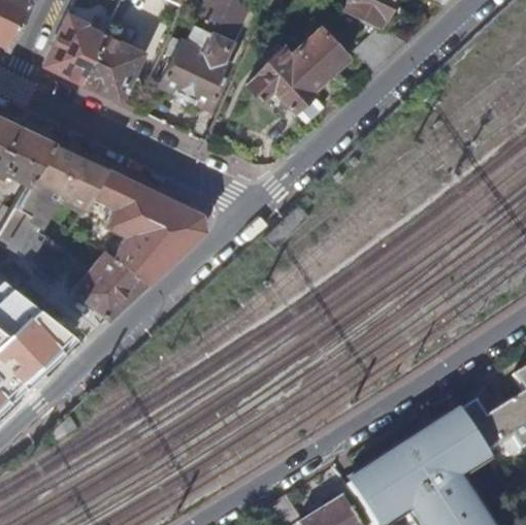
[(0,0),(0,39),(7,43),(5,46),(9,47),(32,0),(0,0)]
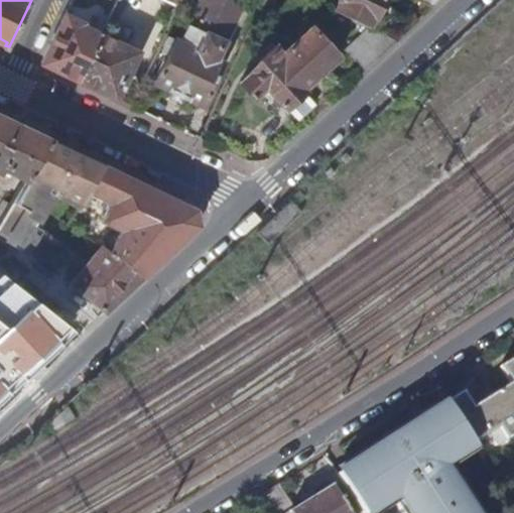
[(242,5),(230,0),(201,0),(182,37),(173,33),(165,49),(169,51),(156,79),(204,101),(224,56),(219,54),(242,5)]
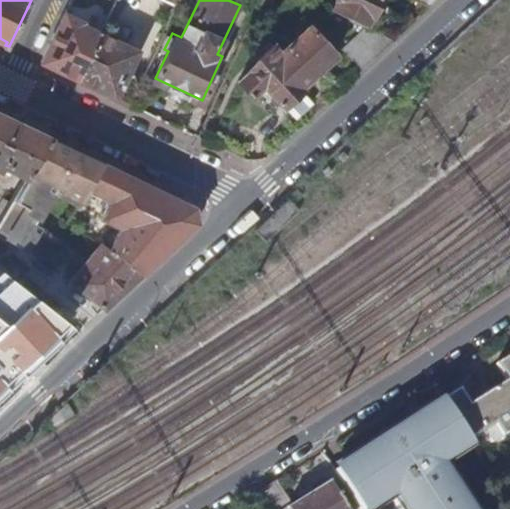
[(336,0),(333,7),(367,23),(372,13),(374,13),(379,0),(336,0)]
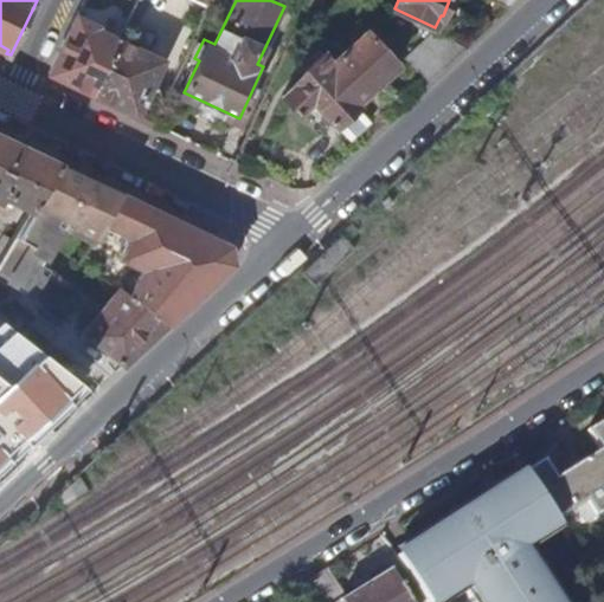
[(97,23),(78,13),(51,71),(69,79),(95,91),(121,38),(96,26),(97,23)]
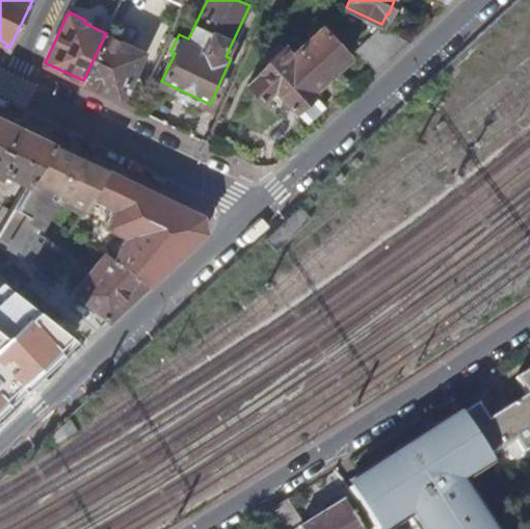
[(294,108),(296,106),(315,88),(349,55),(322,25),(292,52),(285,45),(267,60),(269,63),(248,81),(263,98),(274,87),(294,108)]
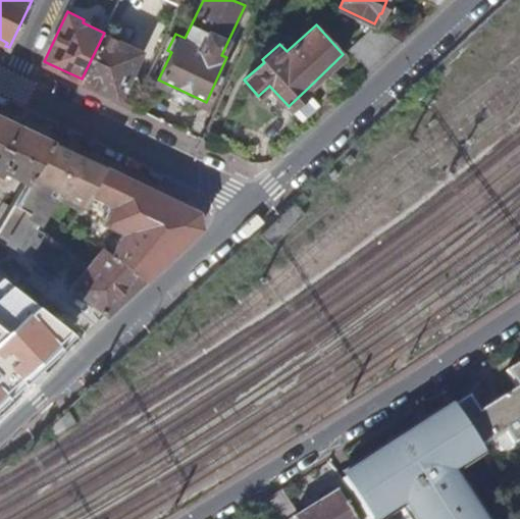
[(140,49),(104,33),(82,79),(100,88),(118,96),(140,49)]
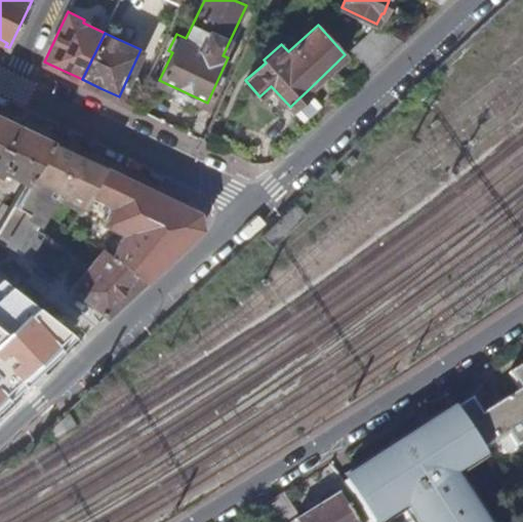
[(317,95),(311,87),(292,105),(299,111),(317,95)]
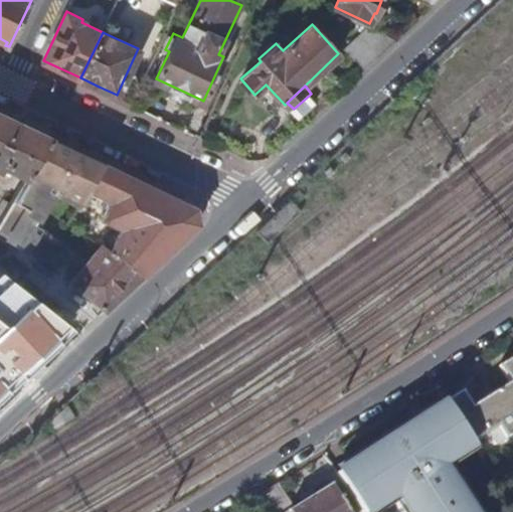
[(0,169),(2,171),(0,177),(10,181),(16,170),(28,175),(51,137),(13,118),(0,112),(0,169)]
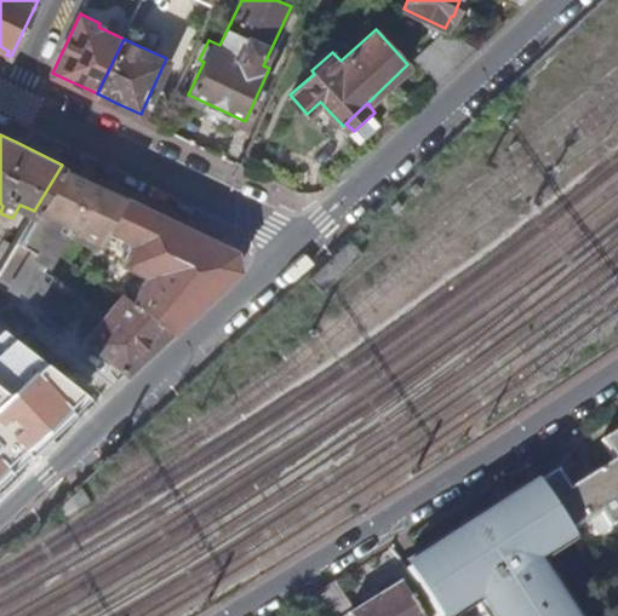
[(75,228),(98,242),(108,225),(126,195),(62,165),(34,211),(0,265),(0,281),(4,276),(10,280),(10,282),(30,294),(41,276),(39,266),(70,218),(79,223),(75,228)]
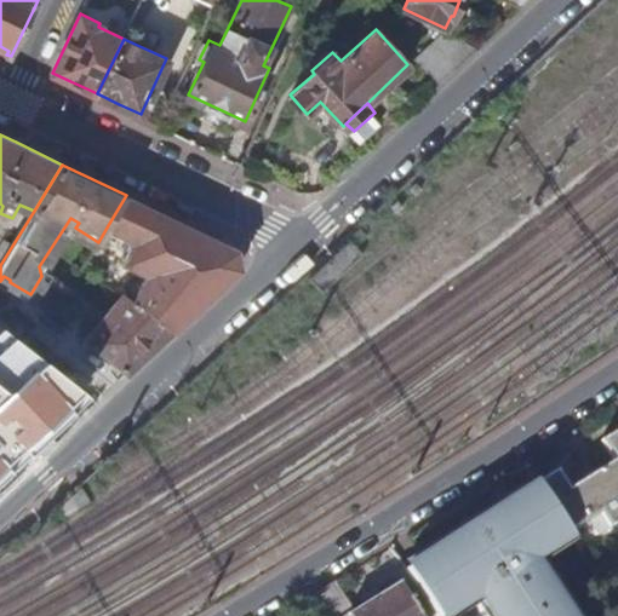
[(146,270),(133,300),(172,329),(238,269),(235,246),(160,211),(126,195),(108,225),(136,239),(126,260),(146,270)]
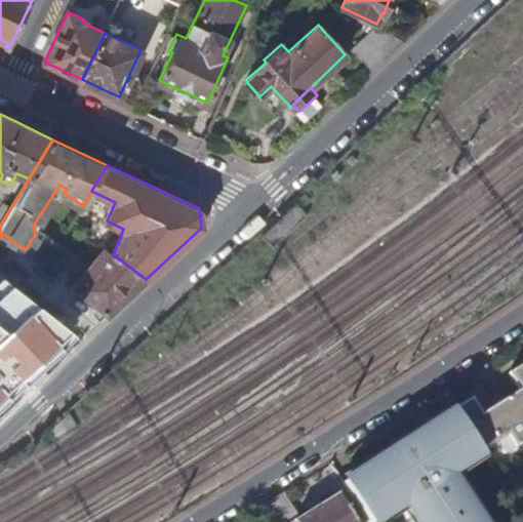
[(307,191),(296,200),(298,202),(302,206),(312,198),(307,191)]
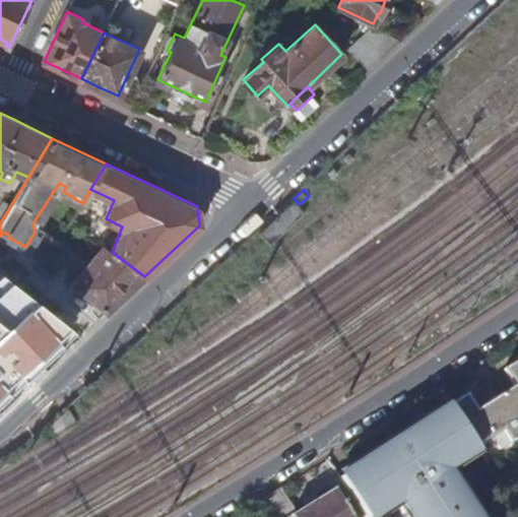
[(73,282),(108,311),(126,294),(144,276),(112,252),(103,245),(73,282)]
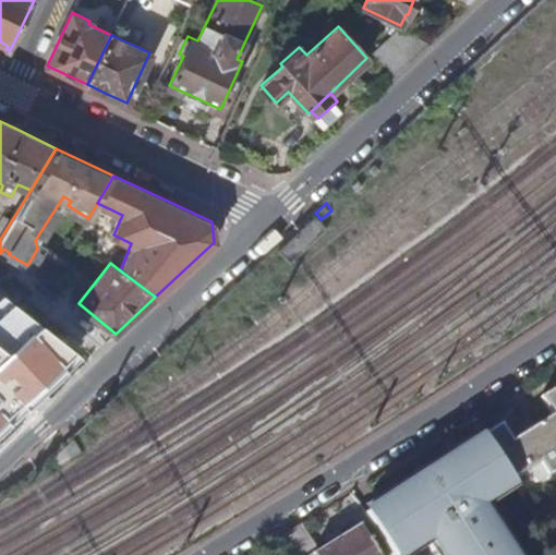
[(0,361),(0,391),(11,407),(13,408),(45,381),(17,347),(0,361)]
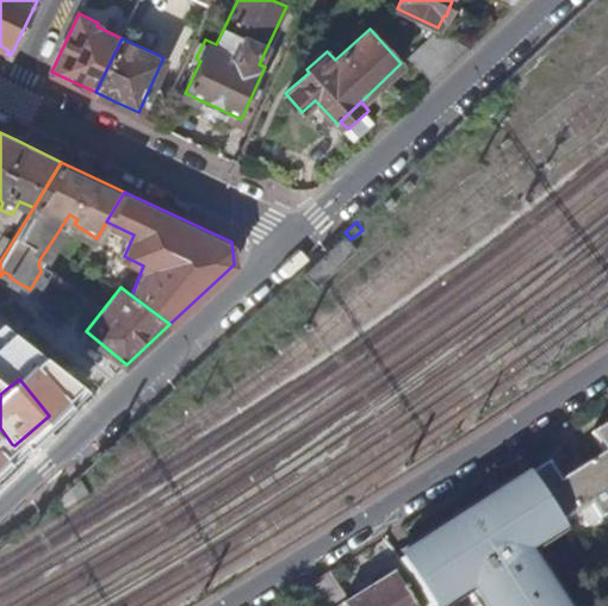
[(547,462),(528,474),(533,481),(560,522),(589,504),(600,519),(607,514),(607,423),(594,432),(606,451),(559,481),(547,462)]
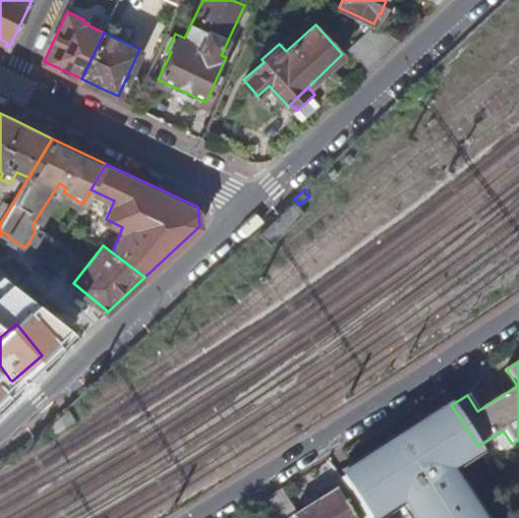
[(2,386),(10,380),(0,365),(0,389),(2,388),(2,386)]
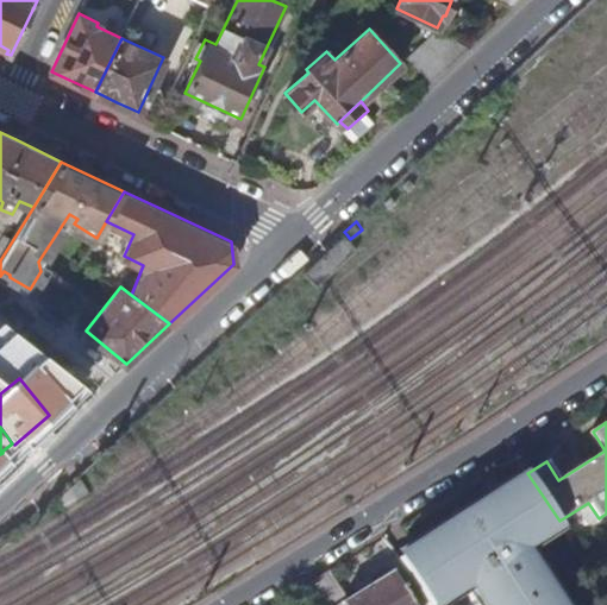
[(405,554),(399,558),(430,604),(433,604),(450,594),(455,603),(456,604),(570,604),(536,550),(565,530),(559,521),(532,480),(511,492),(507,487),(496,493),(412,542),(401,549),(405,554)]
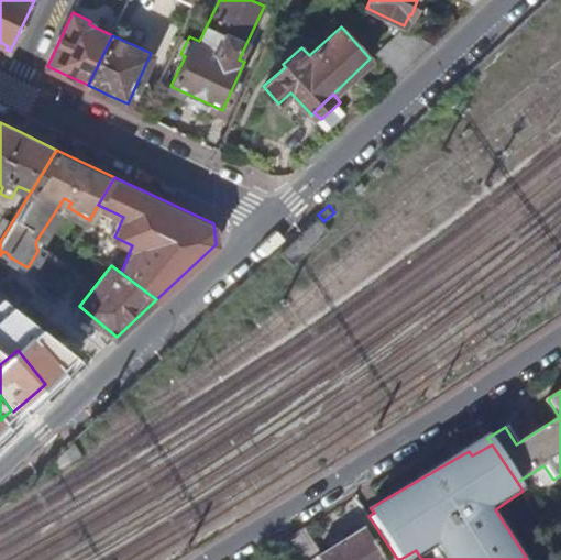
[(322,552),(307,527),(293,536),(308,559),(383,559),(363,528),(322,552)]
